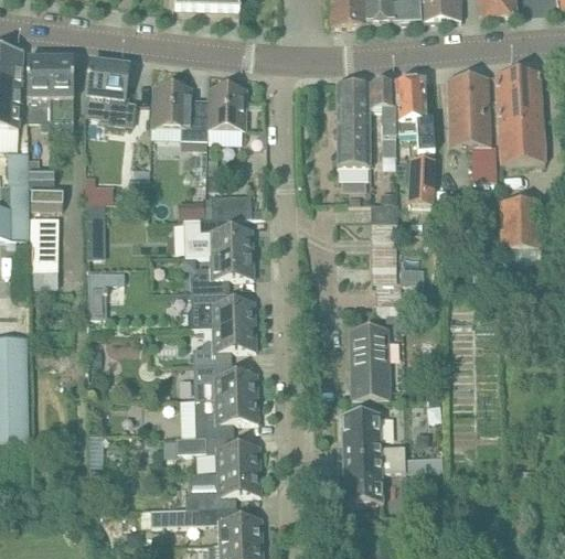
[(174,0),(174,7),(240,9),(240,0),(174,0)]
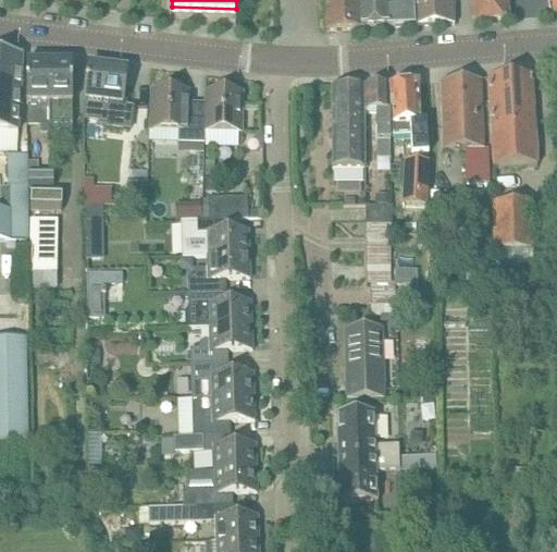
[(362,24),(361,0),(324,0),(324,4),(325,26),(362,24)]
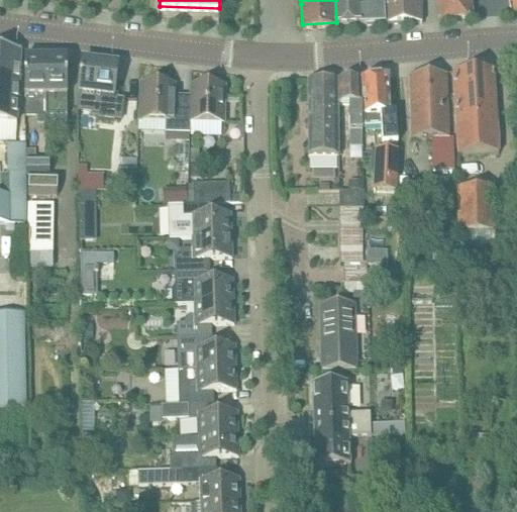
[(358,21),(357,0),(335,0),(336,22),(358,21)]
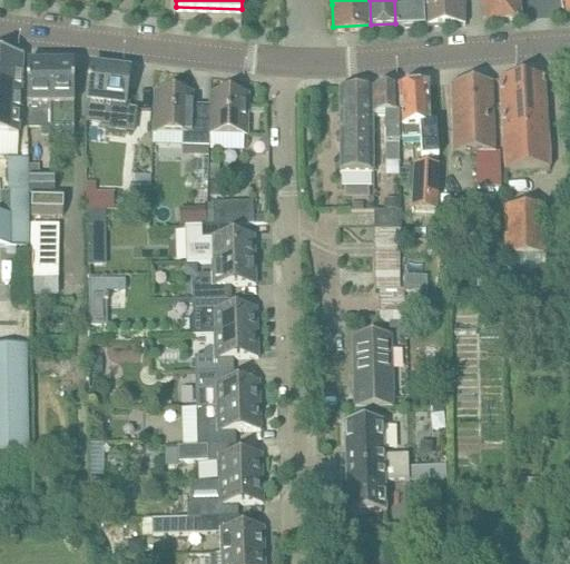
[(394,0),(395,23),(423,22),(422,0),(394,0)]
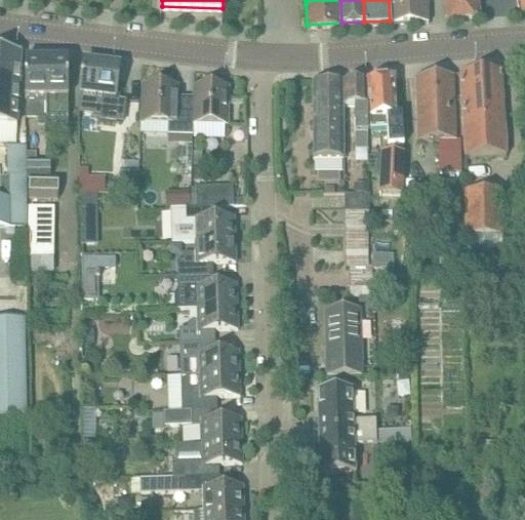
[(389,0),(390,21),(428,20),(428,0),(389,0)]
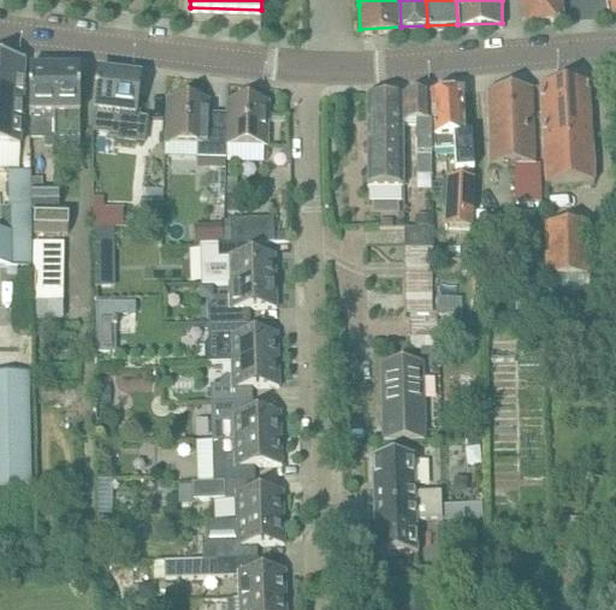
[(521,0),(523,19),(562,16),(561,0),(521,0)]
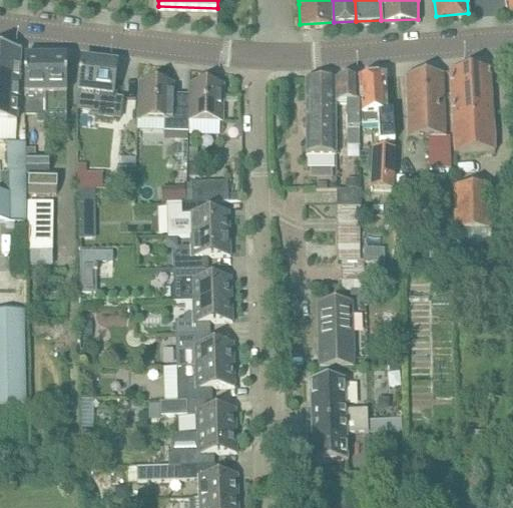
[(0,116),(16,117),(20,47),(0,44),(0,116)]
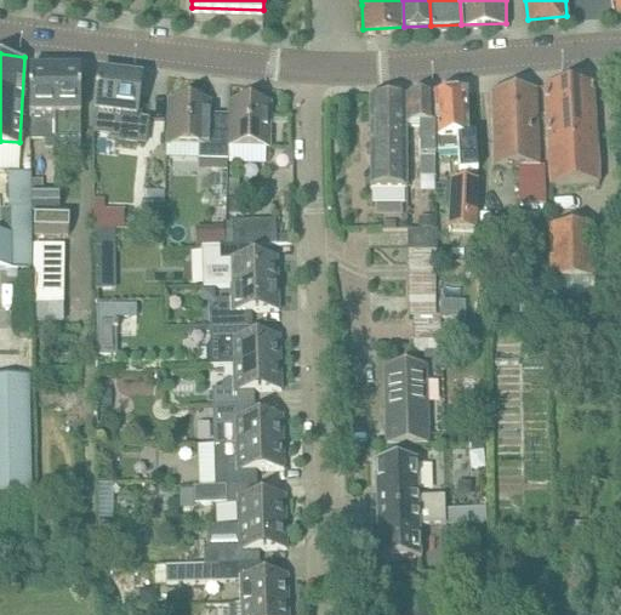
[(55,64),(29,64),(29,89),(29,109),(29,135),(55,135),(55,64)]
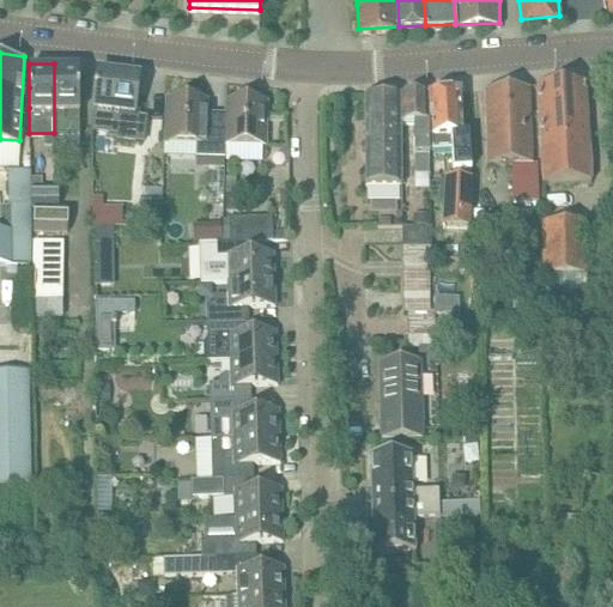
[(79,64),(54,64),(54,133),(79,133),(79,108),(79,87),(79,64)]
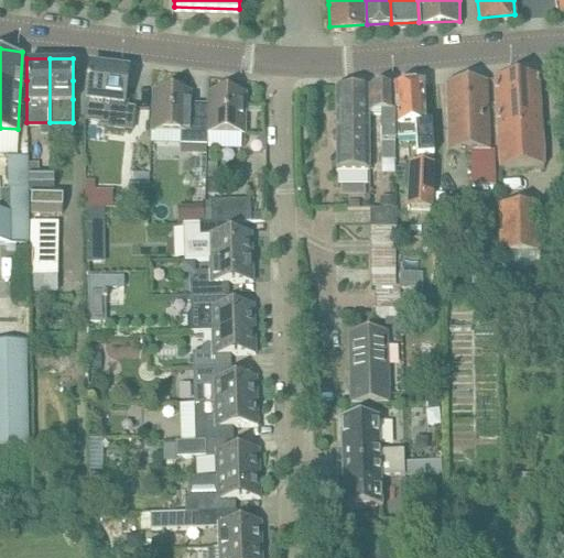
[(87,84),(86,94),(110,97),(107,123),(123,126),(125,124),(132,124),(134,101),(127,100),(128,99),(125,98),(128,66),(90,62),(87,84)]
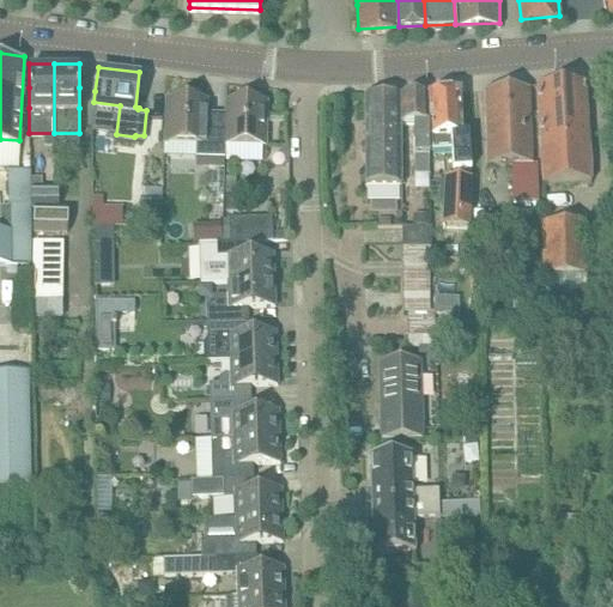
[(586,78),(538,82),(544,181),(592,177),(586,78)]
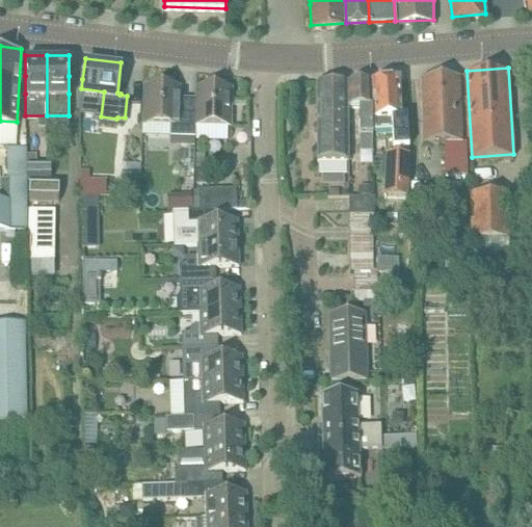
[(459,72),(422,73),(422,94),(424,138),(445,138),(446,172),(467,170),(466,137),(461,137),(460,93),(459,72)]
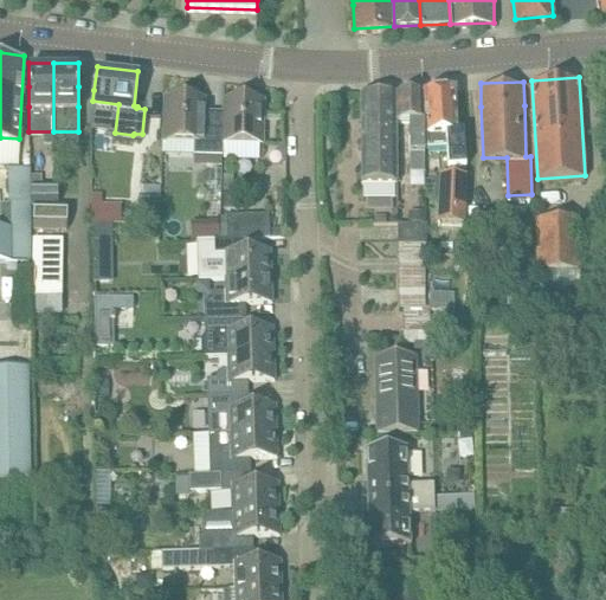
[(424,89),(423,89),(425,120),(425,133),(426,144),(446,143),(447,165),(465,163),(465,152),(464,128),(457,128),(456,86),(424,89)]
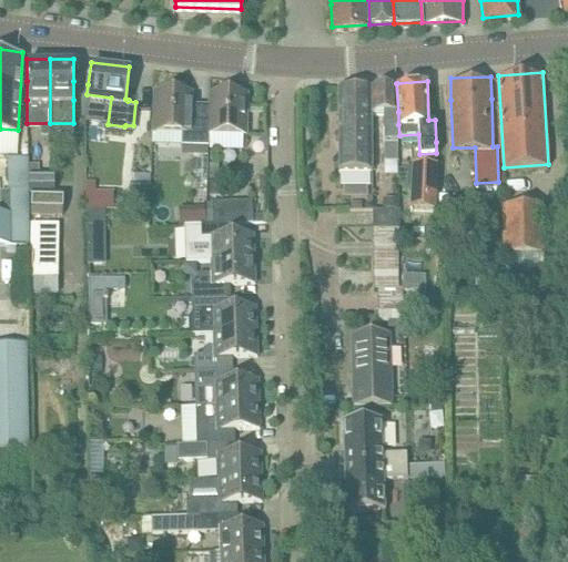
[(371,112),(371,83),(336,84),(340,167),(372,166),(371,112)]
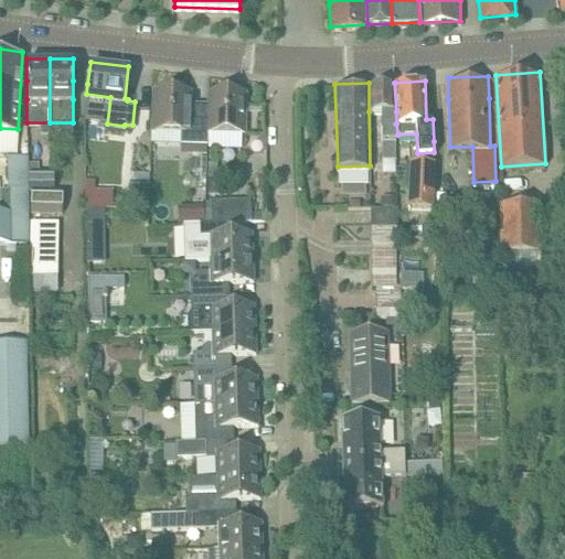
[(396,111),(394,83),(369,83),(369,111),(381,111),(382,157),(395,156),(394,149),(396,149),(395,111),(396,111)]
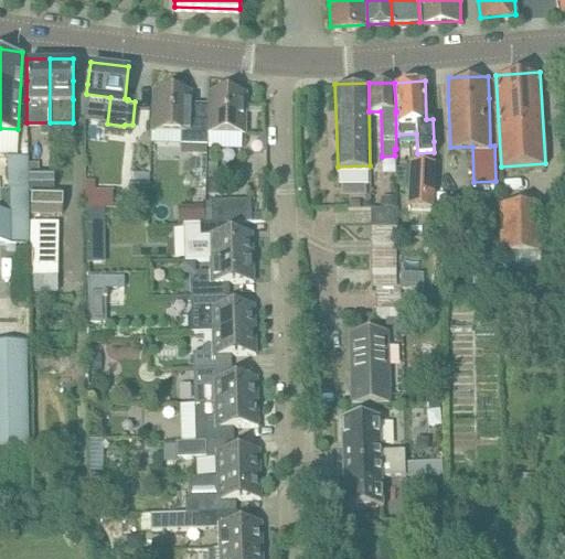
[(152,109),(152,127),(181,127),(180,140),(191,140),(191,149),(206,149),(206,140),(208,141),(208,128),(208,99),(188,99),(189,88),(153,87),(152,109)]
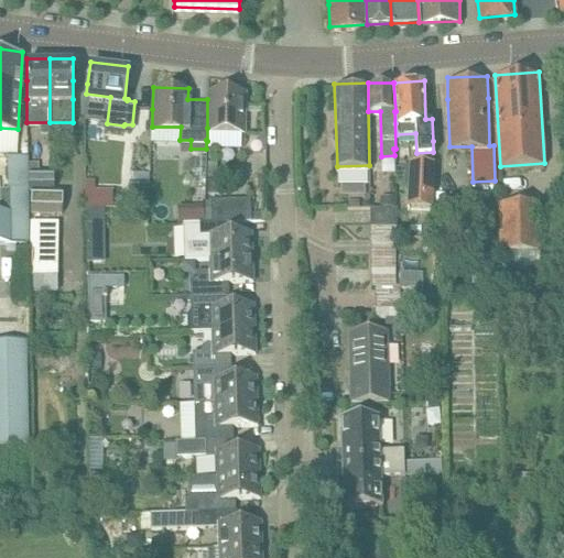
[(208,88),(207,99),(207,128),(245,129),(246,100),(242,100),(242,89),(208,88)]
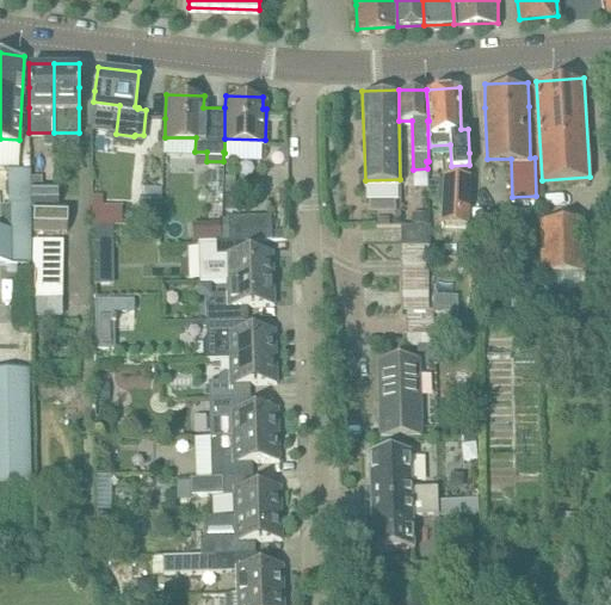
[(29,166),(8,166),(8,199),(29,199),(29,166)]
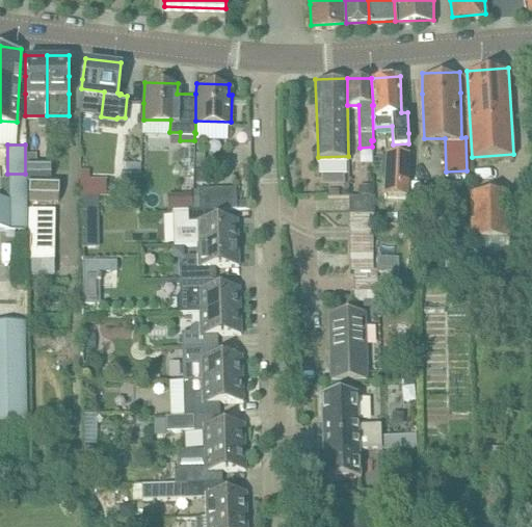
[(409,152),(387,151),(384,194),(407,195),(409,152)]
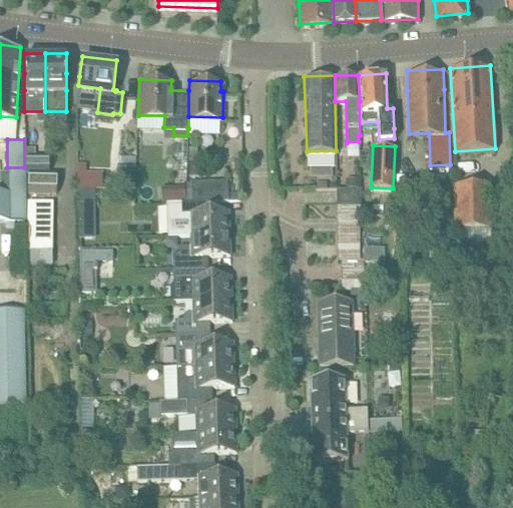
[(48,154),(25,154),(26,170),(49,170),(48,154)]
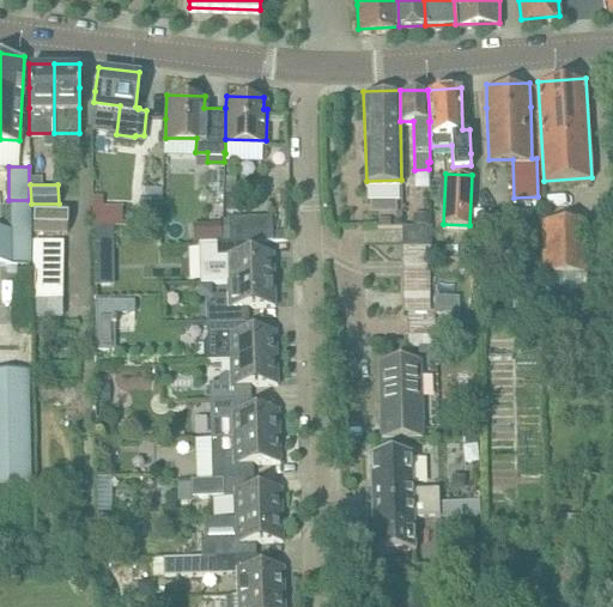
[(241,189),(236,189),(225,189),(225,206),(241,207),(241,189)]
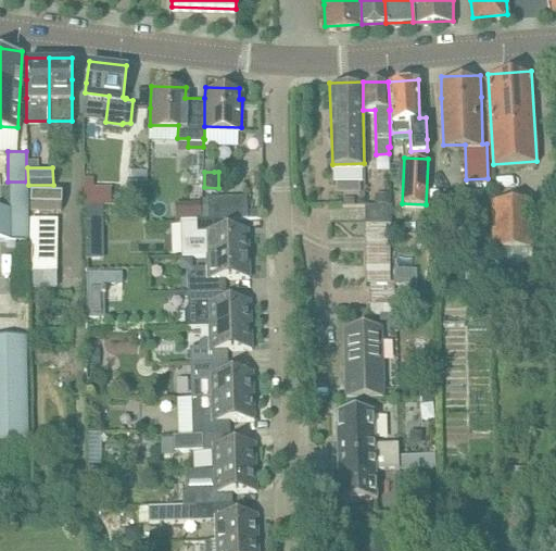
[(147,177),(127,176),(126,200),(147,201),(147,177)]
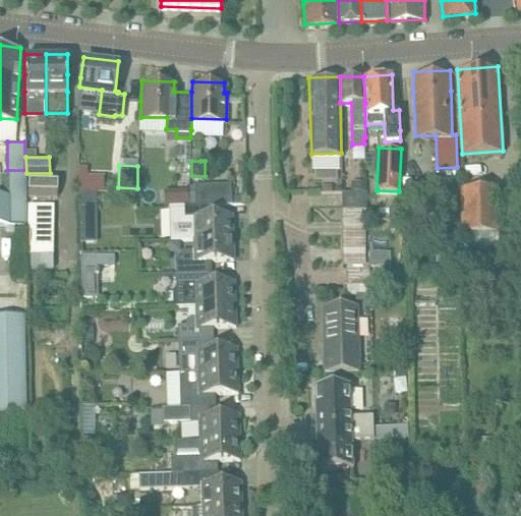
[(103,187),(104,167),(78,166),(77,186),(103,187)]
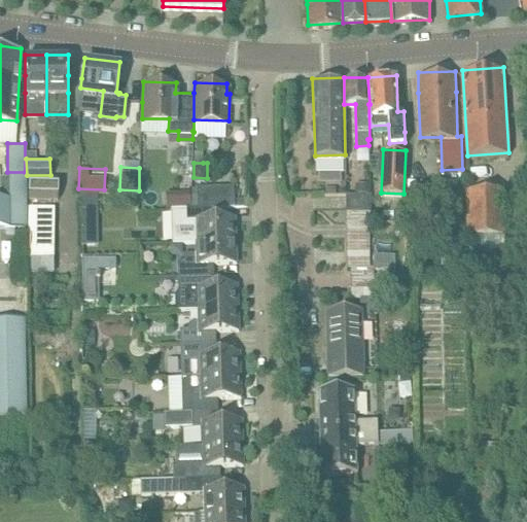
[(1,192),(0,192),(0,223),(26,223),(25,175),(1,175),(1,192)]
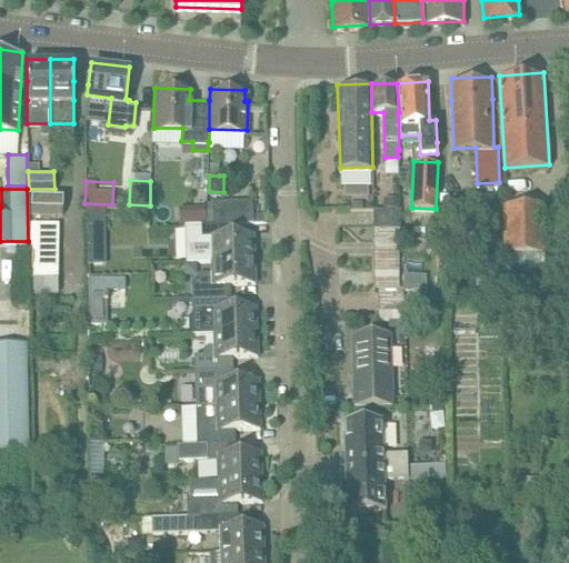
[(55,189),(29,189),(29,211),(62,211),(62,201),(62,189),(55,189)]
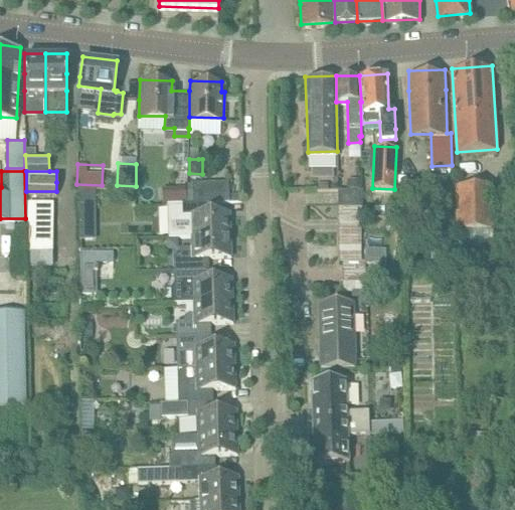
[(347,177),(347,187),(354,187),(359,187),(359,177),(347,177)]
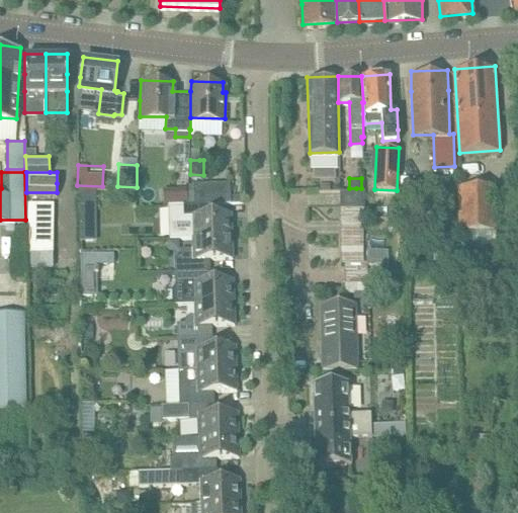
[(188,200),(202,200),(231,200),(230,179),(188,180),(188,200)]
